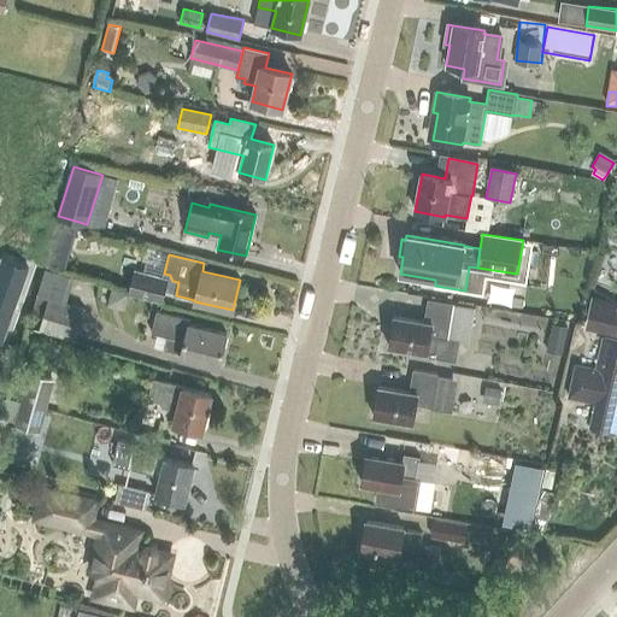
[(168,280),(135,271),(129,294),(162,303),(168,280)]
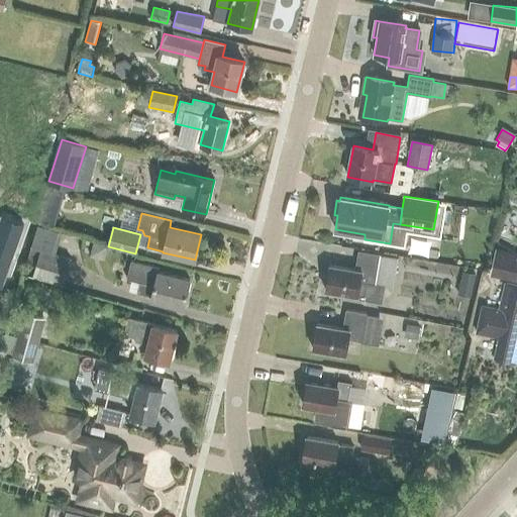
[(0,291),(18,240),(0,233),(0,291)]
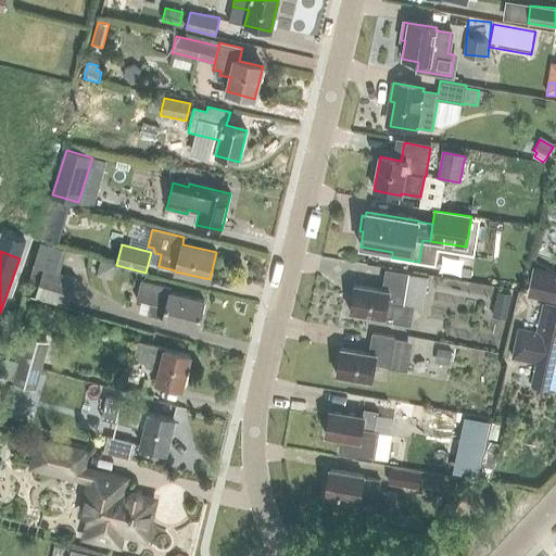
[(67,305),(76,277),(43,267),(35,297),(67,305)]
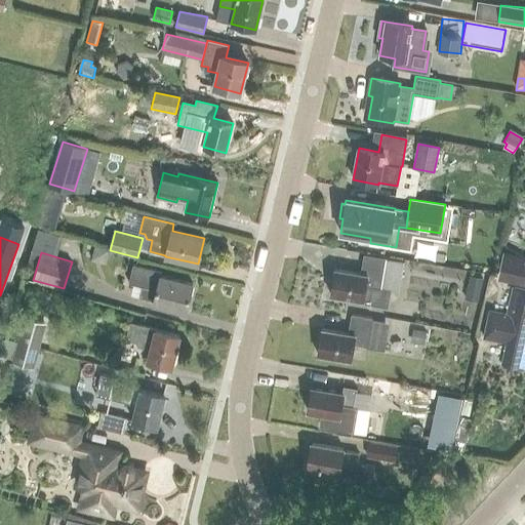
[(403,261),(386,258),(364,254),(361,274),(335,270),(330,295),(362,300),(362,303),(384,307),(387,287),(381,286),(384,274),(400,277),(403,261)]
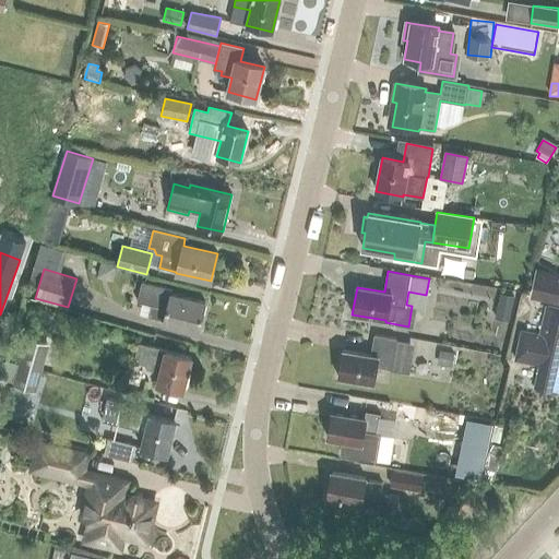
[(558,302),(558,281),(558,275),(536,271),(530,296),(558,302)]
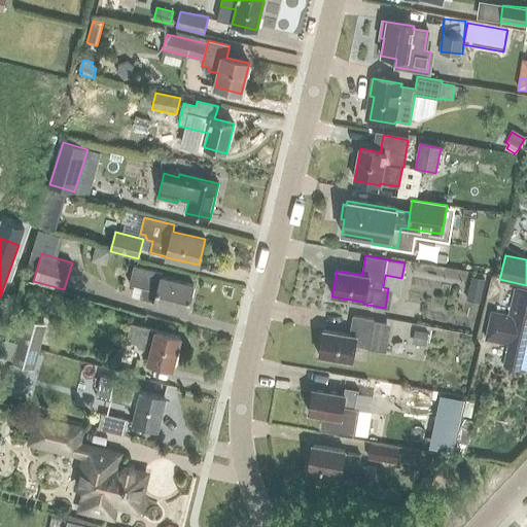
[(134,266),(129,284),(143,287),(140,299),(154,302),(153,305),(186,313),(194,285),(162,277),(163,273),(134,266)]
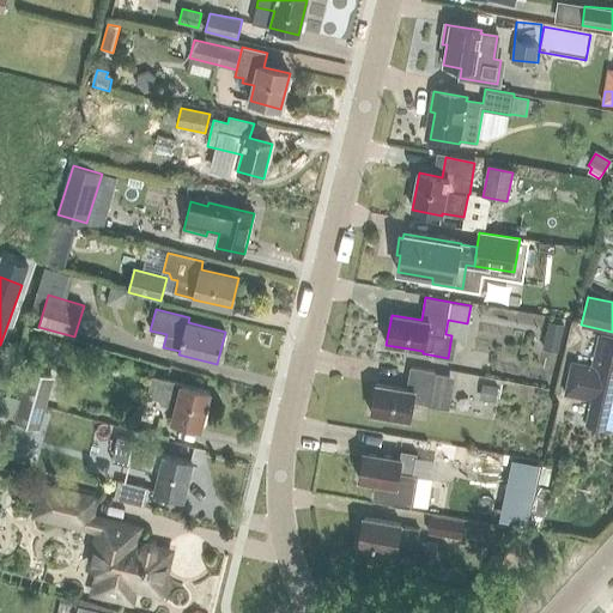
[(558,353),(559,350),(563,333),(564,326),(547,323),(542,350),(558,353)]
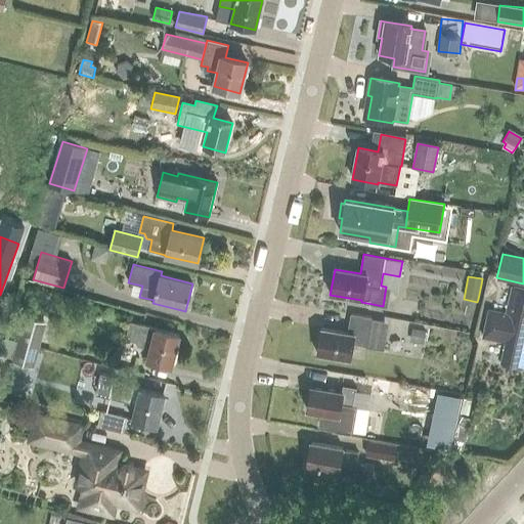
[(523,289),(512,286),(506,313),(488,310),(483,338),(506,343),(500,363),(523,368),(523,366),(523,289)]
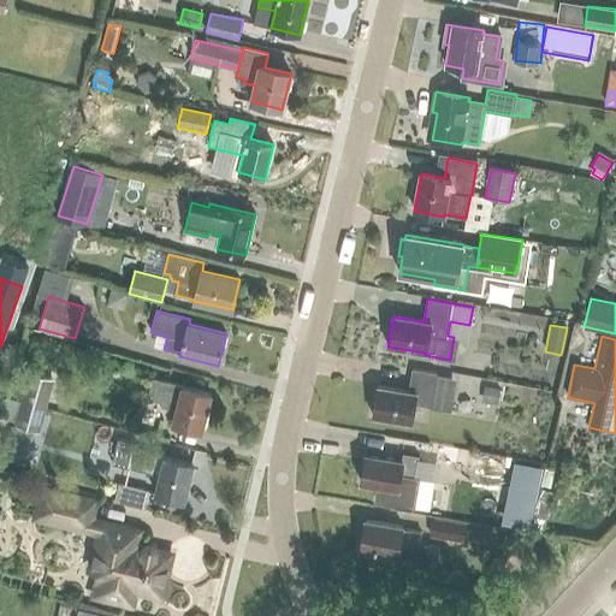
[(378,386),(373,416),(412,424),(415,406),(446,410),(452,380),(437,378),(437,374),(413,369),(408,392),(378,386)]
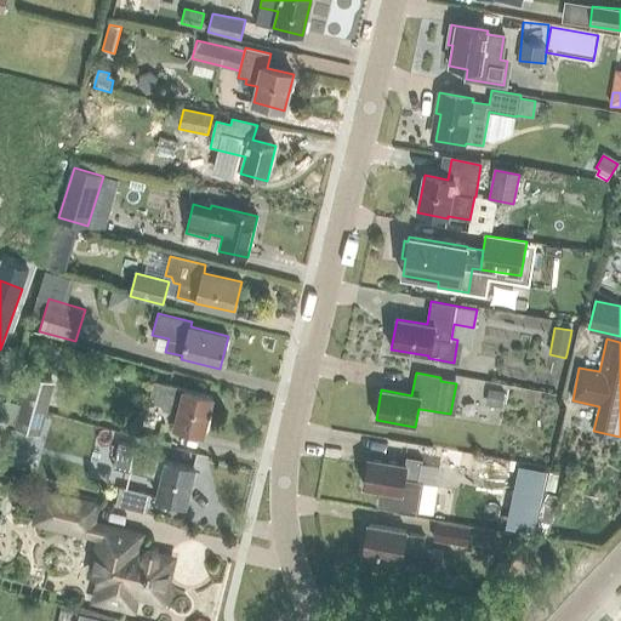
[(22,403),(47,410),(55,383),(29,376),(22,403)]
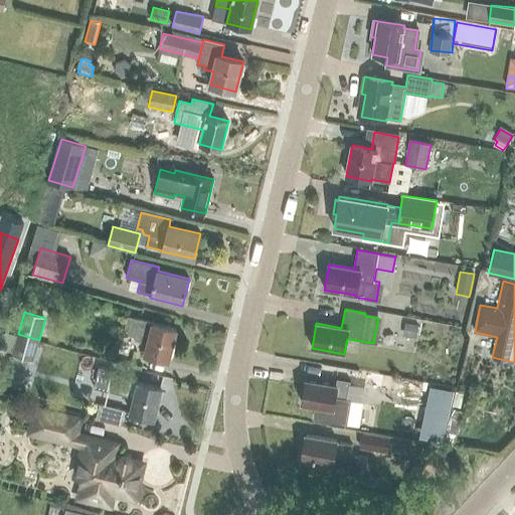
[(176,329),(154,323),(128,316),(124,333),(134,335),(135,341),(147,344),(145,354),(169,360),(176,329)]
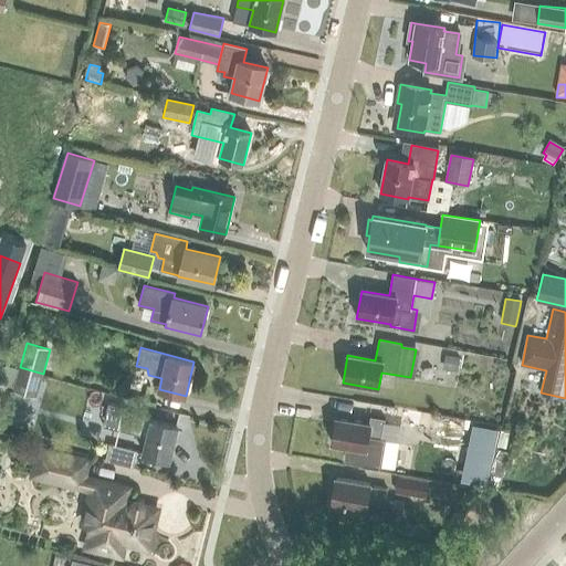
[(444,371),(457,374),(458,358),(447,357),(444,371)]
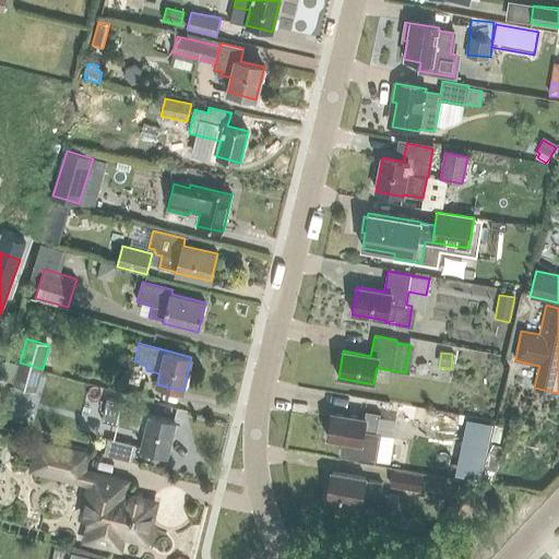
[(12,387),(36,393),(43,369),(20,363),(12,387)]
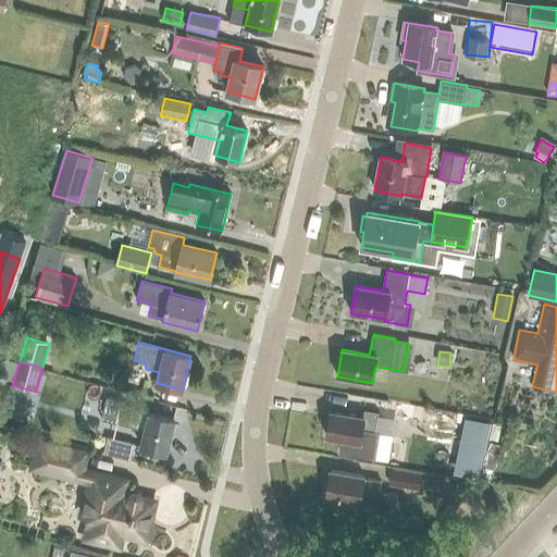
[(140,447),(166,454),(175,420),(122,406),(123,400),(107,397),(101,419),(145,431),(140,447)]
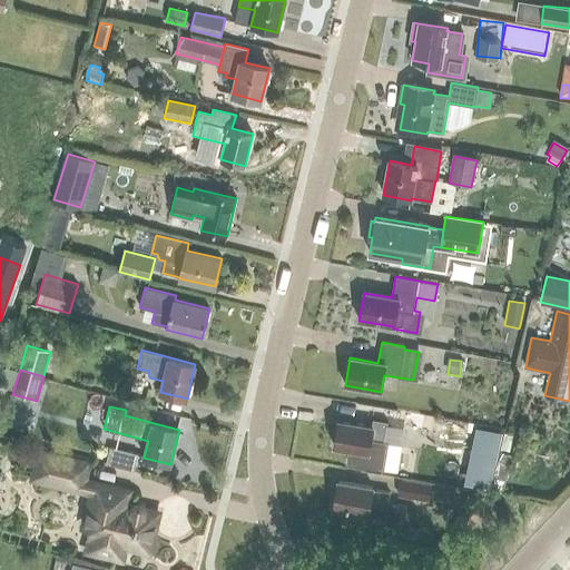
[(396,408),(393,426),(433,433),(436,414),(396,408)]
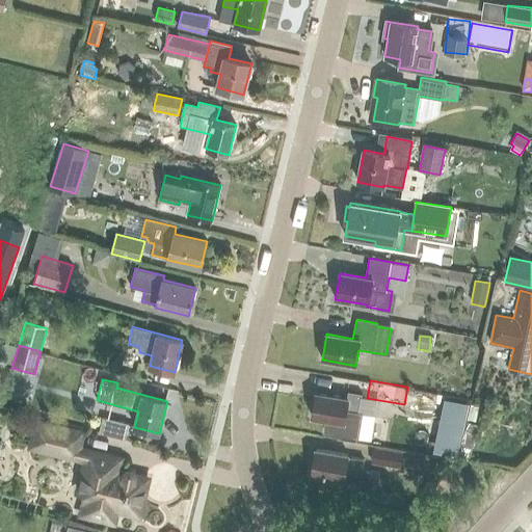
[(348,392),(347,398),(316,393),(312,418),(328,421),(326,429),(324,429),(324,430),(357,435),(357,434),(354,434),(362,395),(348,392)]
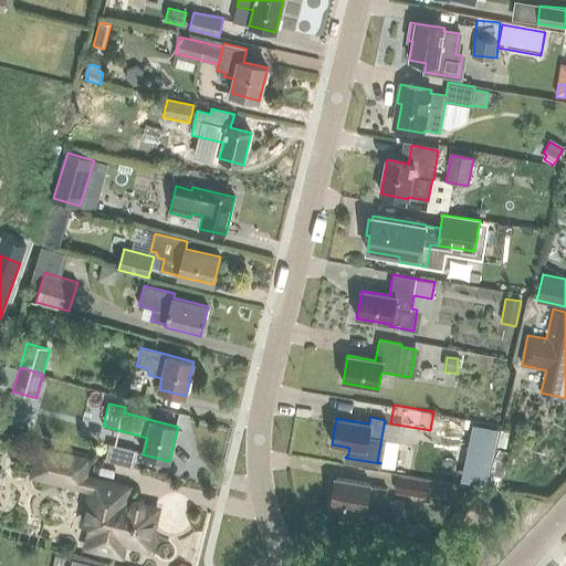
[(473,427),(461,482),(486,488),(498,431),(473,427)]
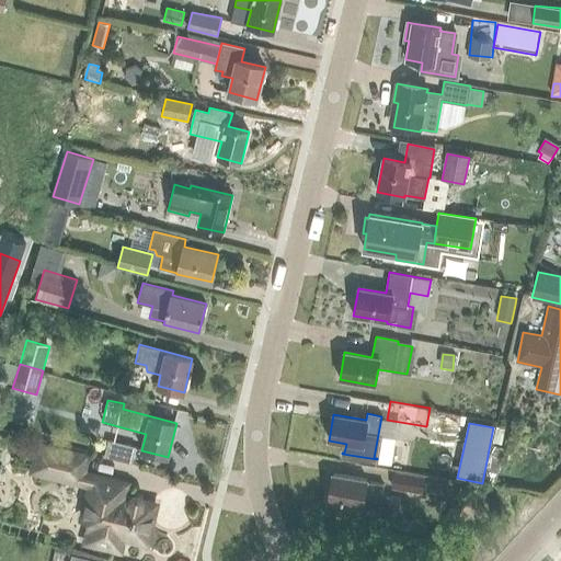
[(135,448),(109,441),(104,456),(132,462),(135,448)]
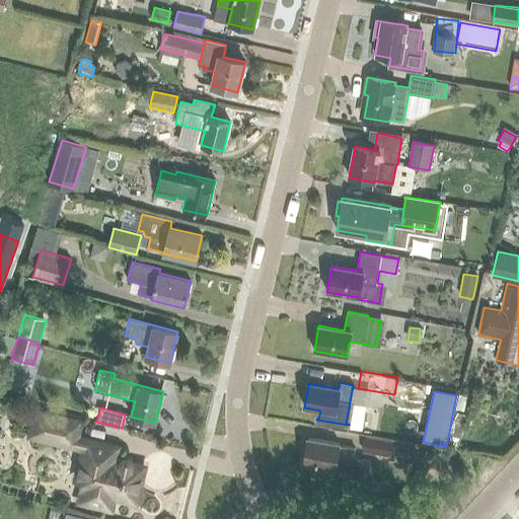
[(36,413),(30,436),(84,449),(76,480),(84,483),(79,502),(110,509),(114,498),(136,503),(144,467),(133,464),(133,463),(133,462),(132,460),(131,459),(130,458),(129,457),(128,457),(126,457),(124,457),(124,458),(122,459),(121,460),(121,461),(115,460),(118,448),(76,438),(80,423),(36,413)]
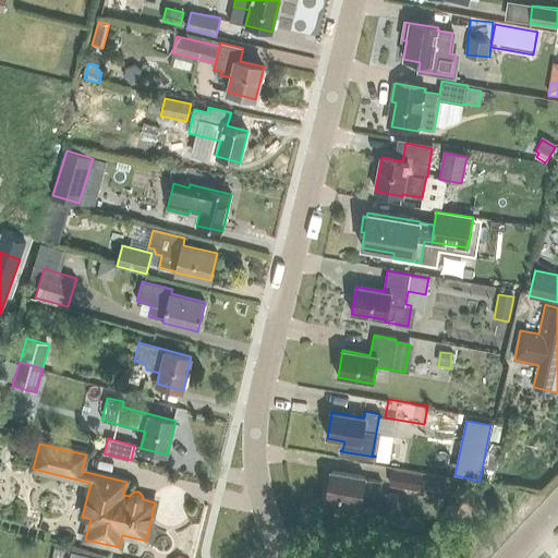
[(481,480),(492,483),(495,470),(484,466),(481,480)]
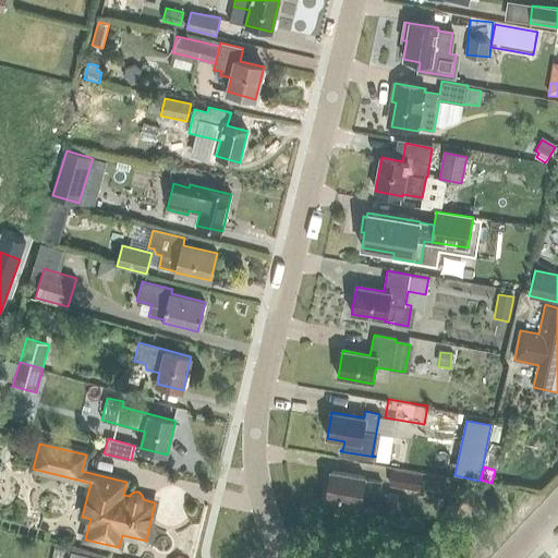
[(389,486),(421,492),(423,474),(392,470),(389,486)]
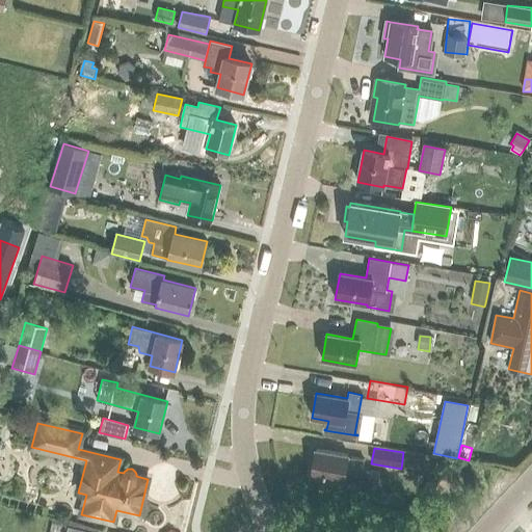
[(363,470),(364,460),(347,457),(348,455),(316,449),(311,475),(377,487),(379,473),(363,470)]
